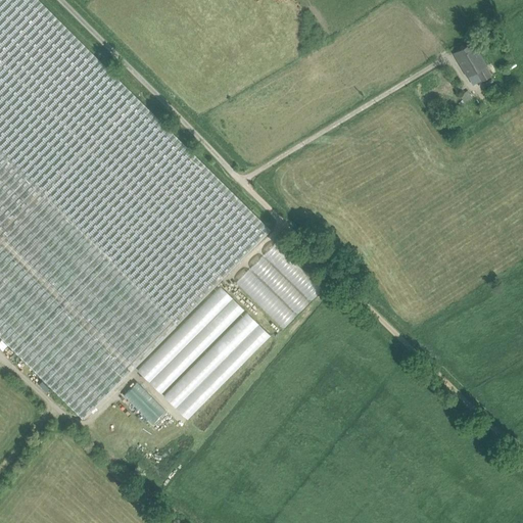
[(0,0),(0,48),(44,5),(38,0),(0,0)]
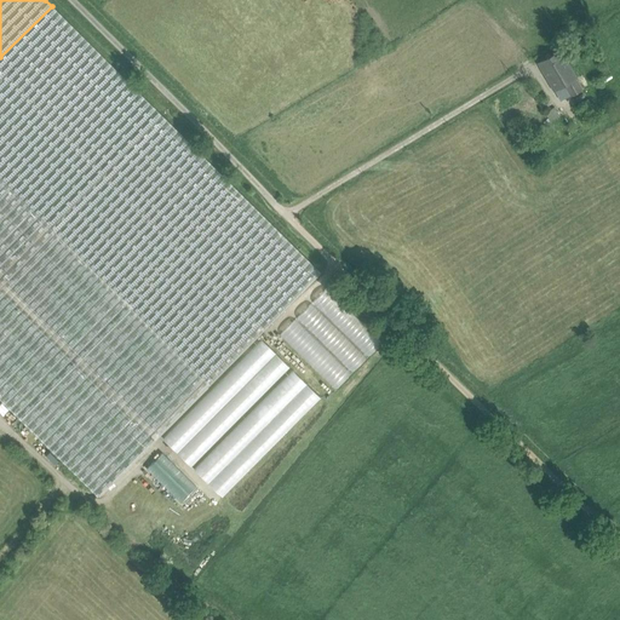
[(321,274),(52,6),(0,57),(0,179),(55,234),(208,386),(321,274)]
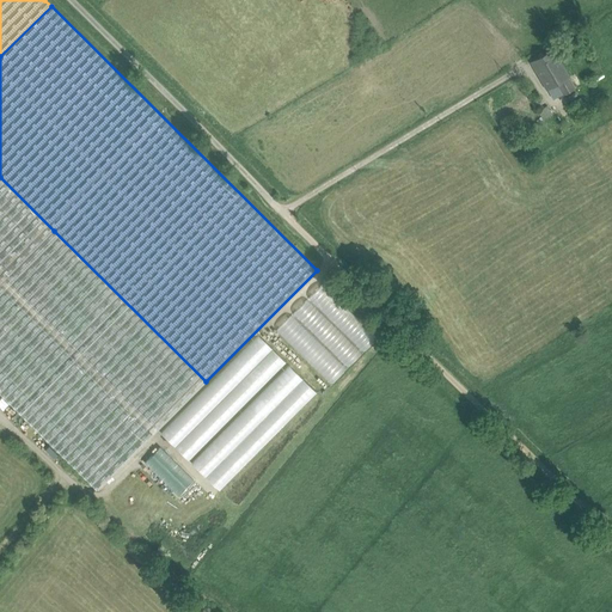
[(552,50),(532,63),(546,89),(556,84),(568,77),(552,50)]
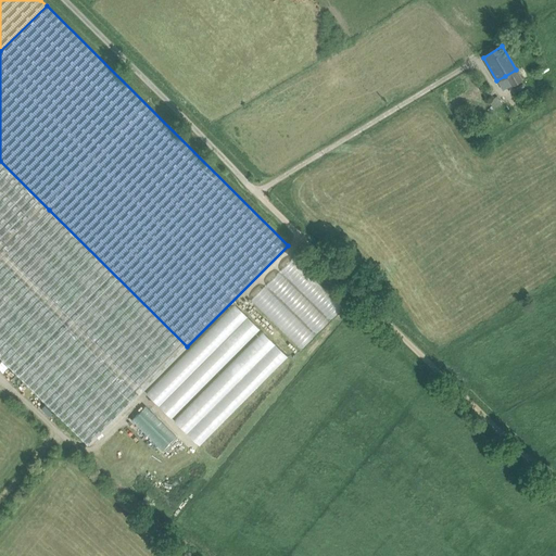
[(516,70),(505,76),(512,87),(522,79),(516,70)]
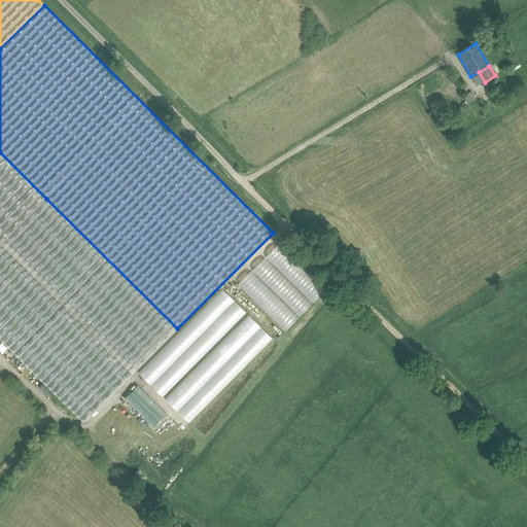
[(471,92),(463,97),(467,103),(475,98),(471,92)]
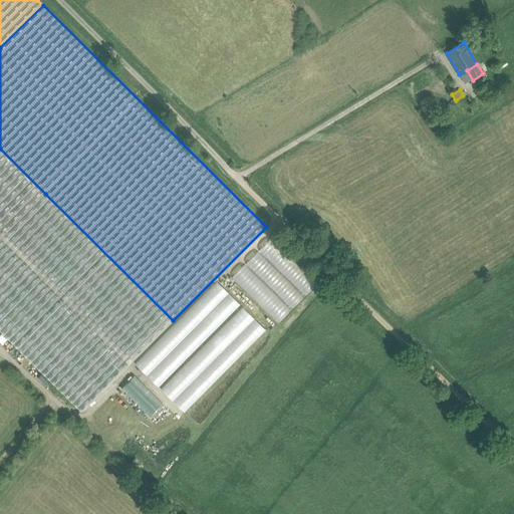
[(0,239),(45,194),(0,149),(0,239)]
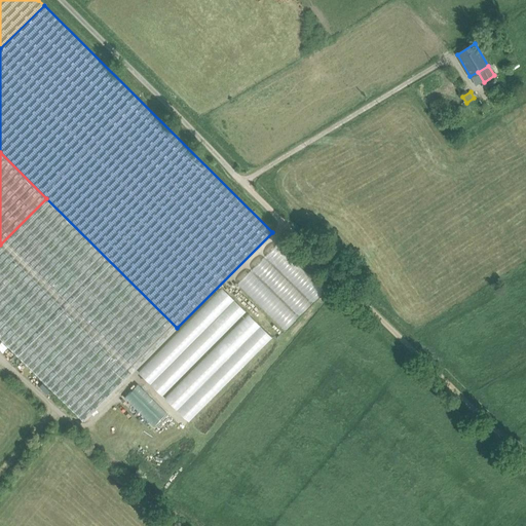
[(177,328),(46,198),(0,245),(0,339),(83,422),(177,328)]
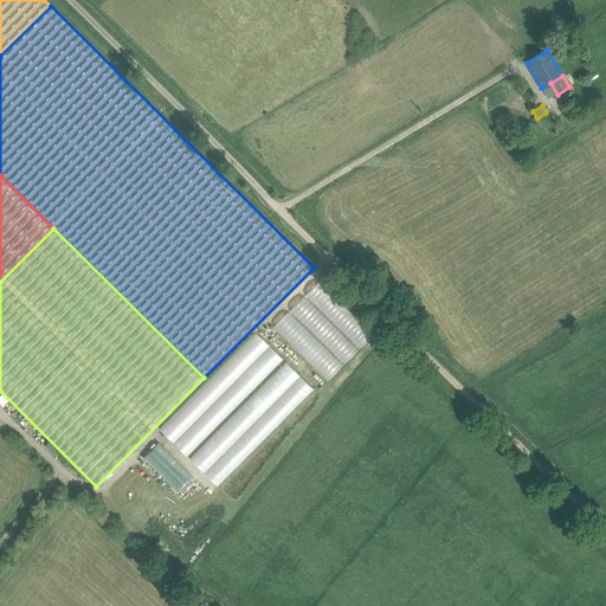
[(272,326),(327,379),(369,335),(316,283),(272,326)]
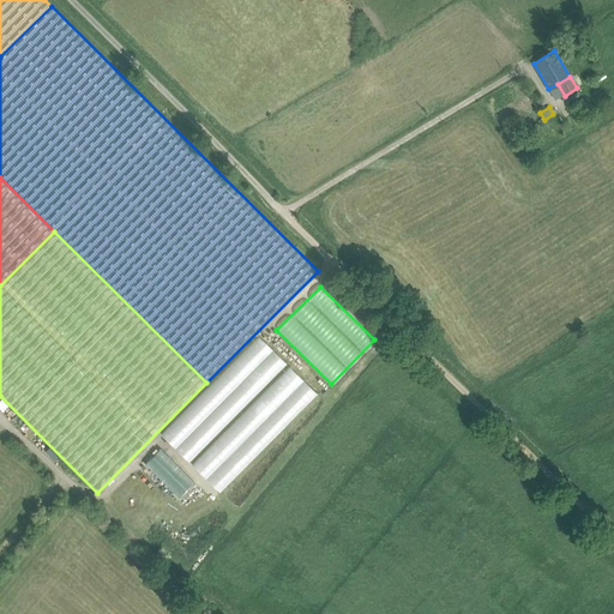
[(258,336),(160,434),(187,462),(286,363),(258,336)]
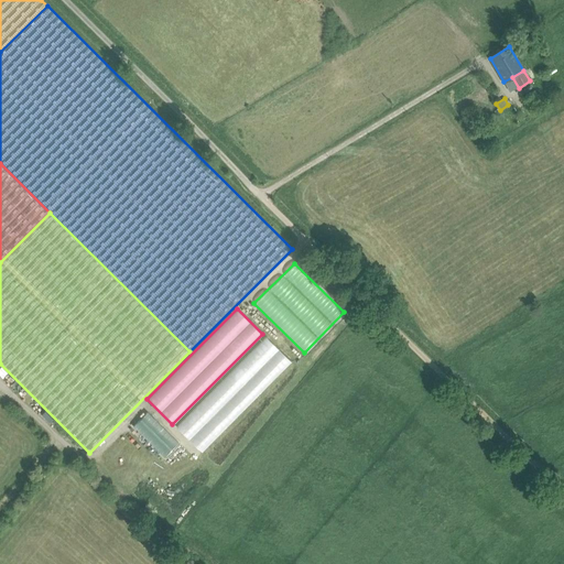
[(201,452),(291,361),(266,336),(175,426),(201,452)]
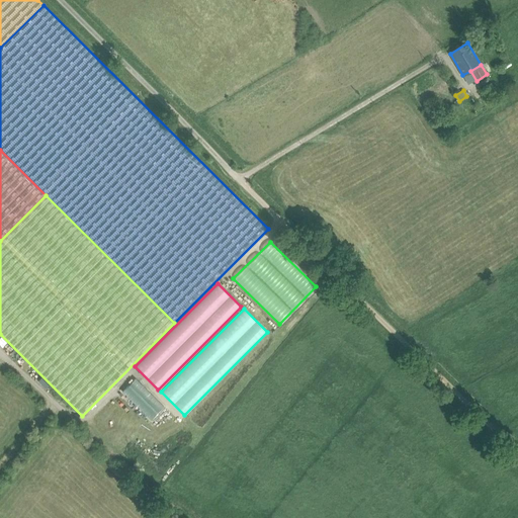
[(136,376),(121,391),(150,420),(164,406),(136,376)]
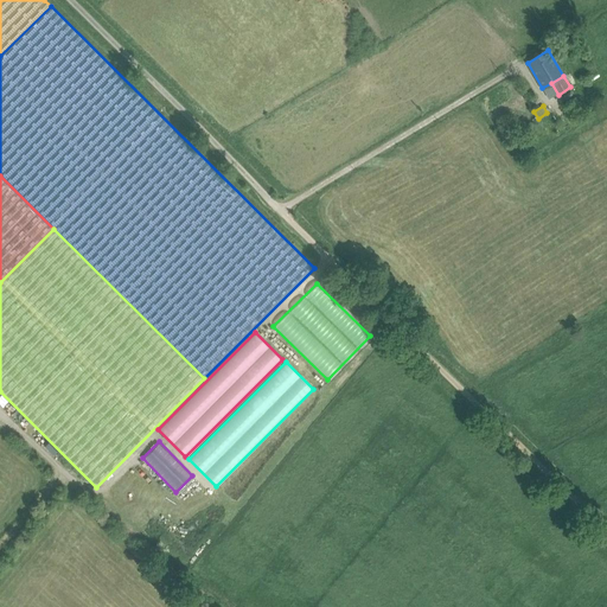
All buildings are outlined.
